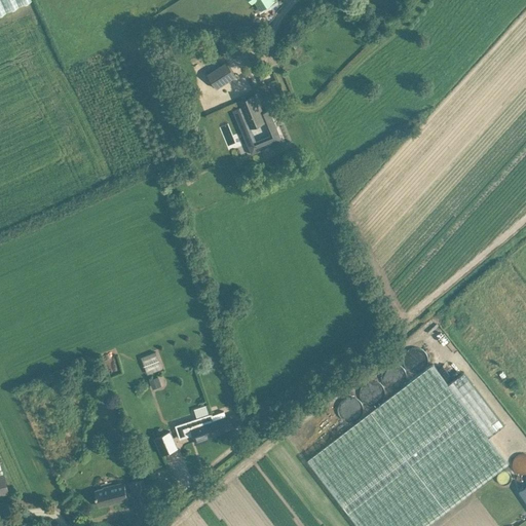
[(216,87),(237,76),(227,61),(208,73),(216,87)]
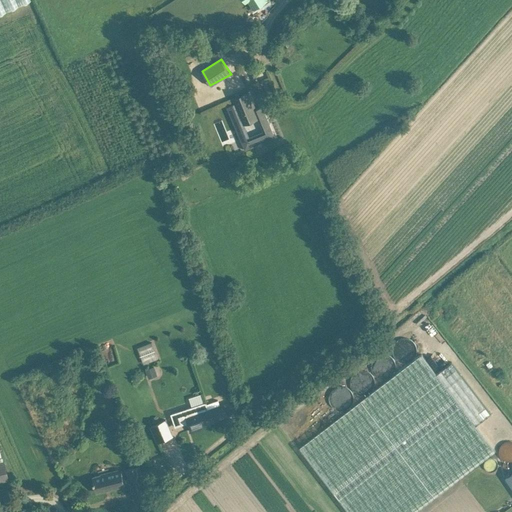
[(245,150),(276,137),(263,106),(257,108),(249,91),(232,99),(234,104),(227,107),(245,150)]
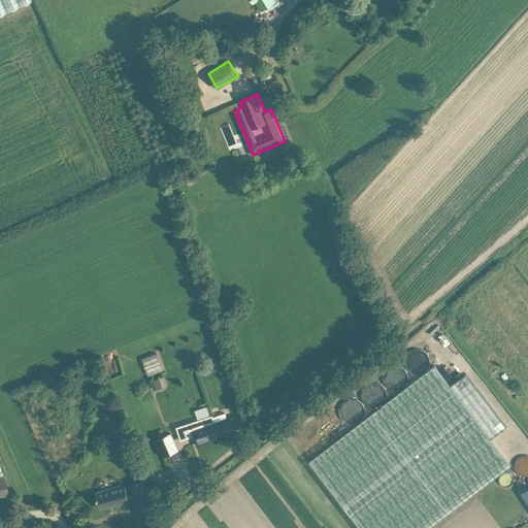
[(430,343),(411,351),(419,367),(436,359),(430,343)]
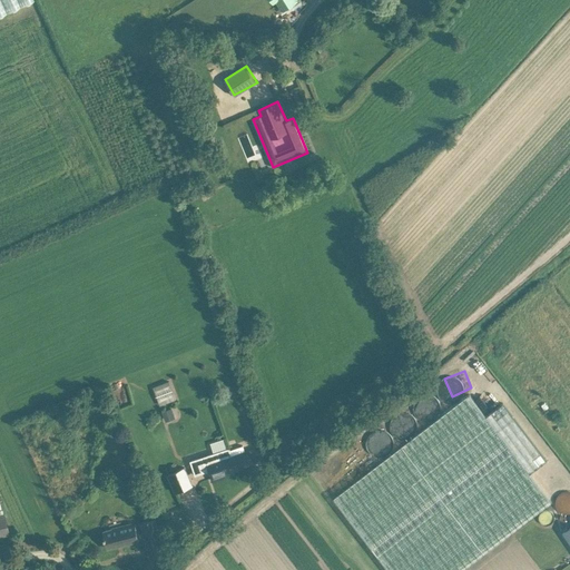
[(154,387),(160,405),(177,399),(169,381),(154,387)]
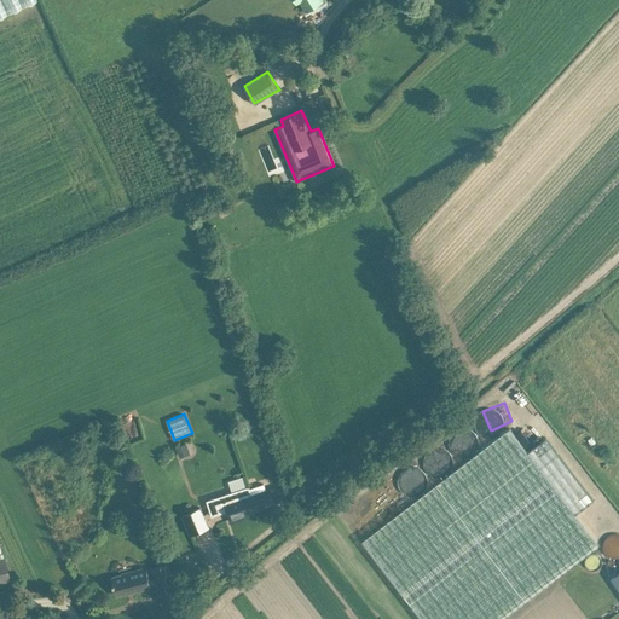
[(464,449),(485,441),(479,423),(458,429),(464,449)]
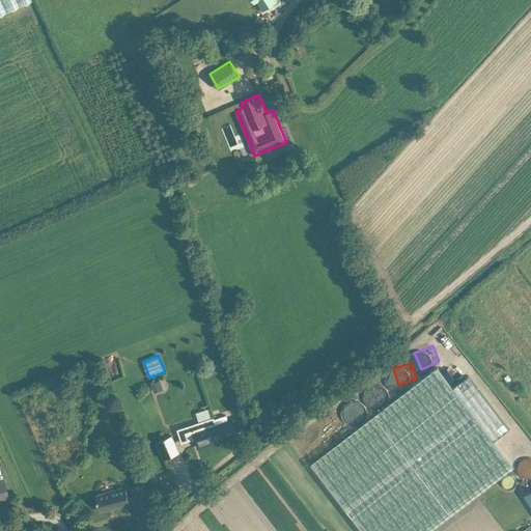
[(438,367),(311,465),(361,530),(429,530),(513,467),(494,440),(509,428),(469,374),(453,387),(438,367)]
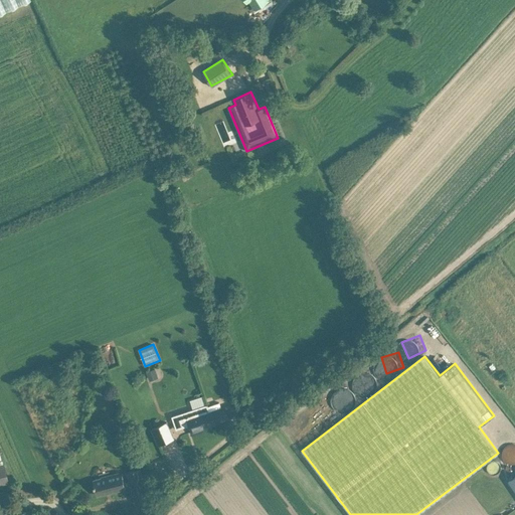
[(158,377),(155,368),(146,371),(150,380),(158,377)]
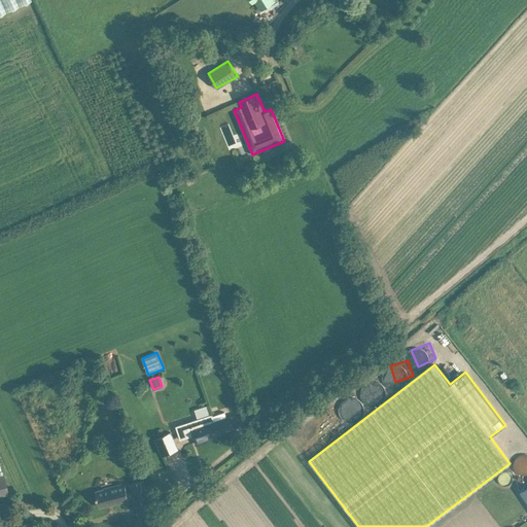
[(205,415),(217,411),(214,401),(202,406),(205,415)]
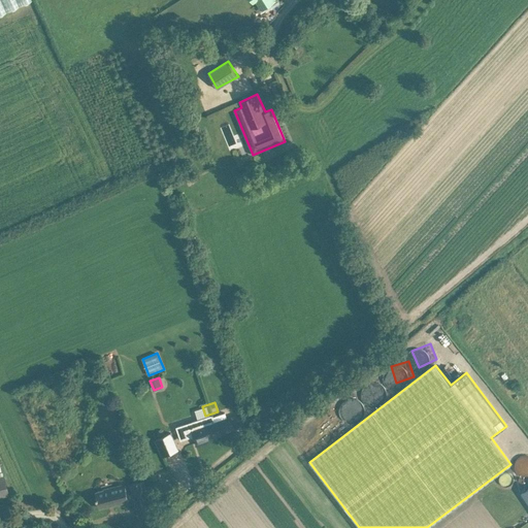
[(225,413),(213,417),(212,415),(176,426),(180,440),(188,437),(188,435),(193,433),(197,444),(213,439),(212,435),(242,425),(238,414),(231,417),(227,419),(225,413)]
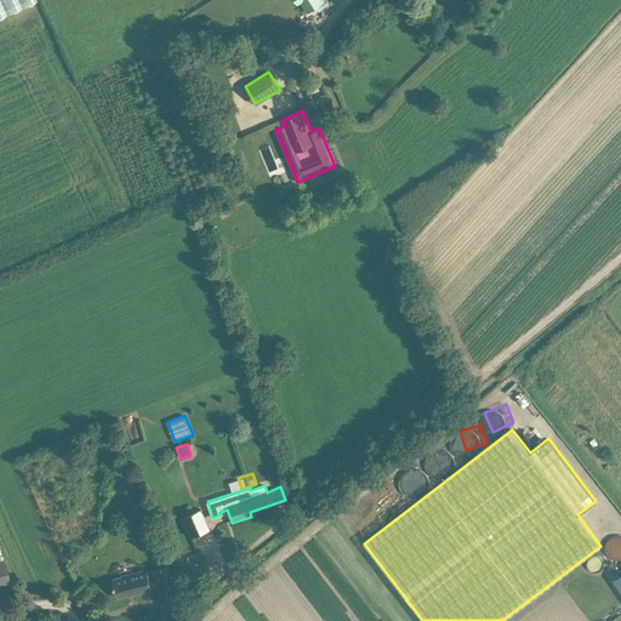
[(201,507),(182,517),(192,536),(211,528),(201,507)]
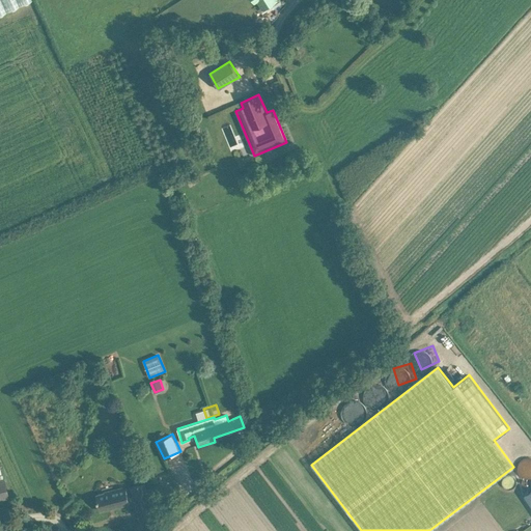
[(126,487),(107,492),(96,495),(98,500),(96,500),(98,502),(99,502),(100,505),(101,510),(130,503),(130,502),(135,501),(139,518),(152,514),(144,483),(131,486),(133,497),(129,499),(126,487)]
